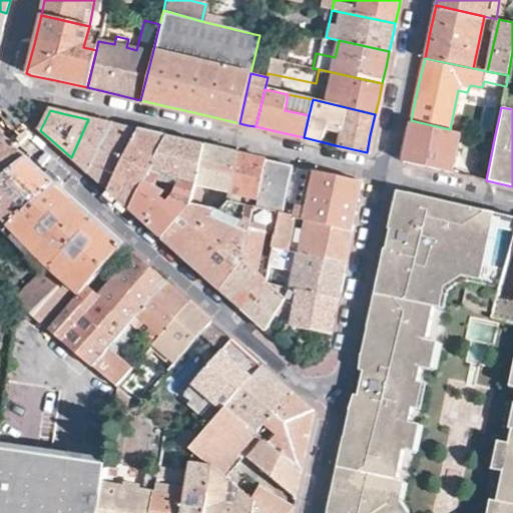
[(483,118),(478,135),(494,139),(498,121),(483,118)]
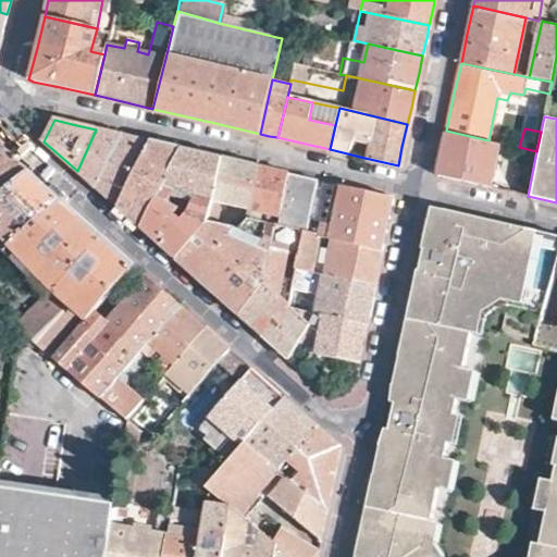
[(91,184),(95,186),(118,135),(106,132),(96,130),(77,171),(81,173),(91,184)]
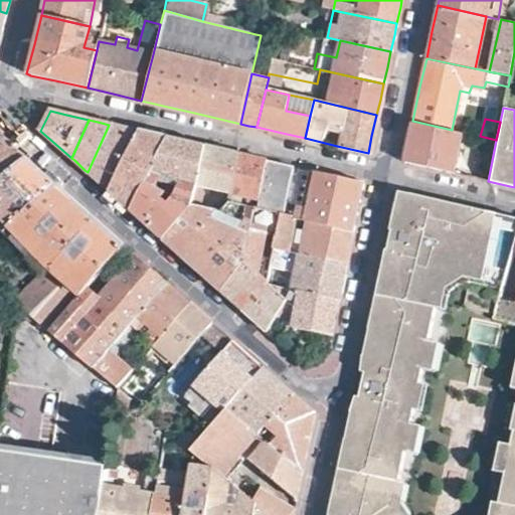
[(402,161),(450,172),(459,132),(452,130),(412,121),(407,142),(402,161)]
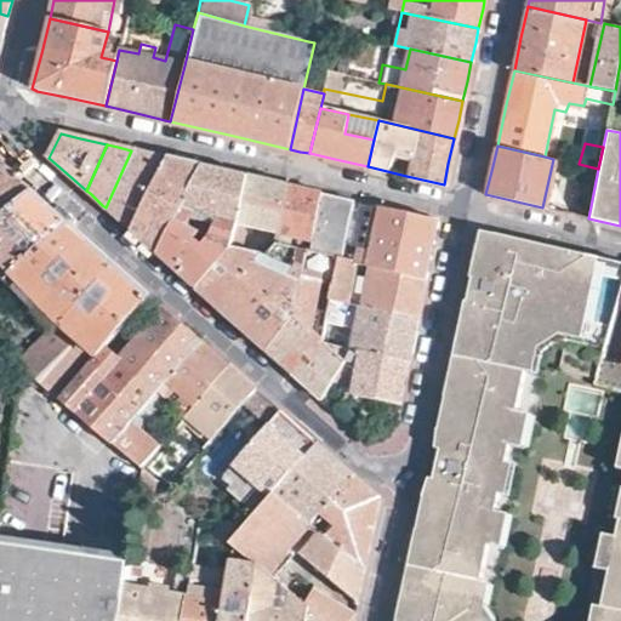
[(114,215),(132,232),(165,158),(148,154),(131,151),(106,208),(114,215)]
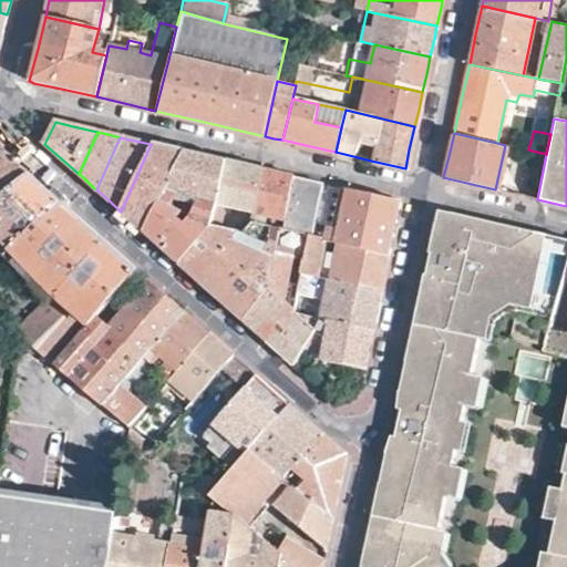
[(145,233),(163,194),(182,152),(151,144),(121,212),(130,219),(145,233)]
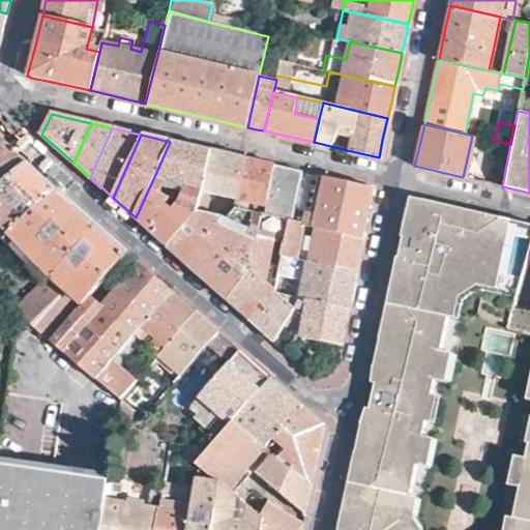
[(194,186),(197,189),(206,150),(188,146),(170,142),(152,181),(178,193),(182,182),(194,186)]
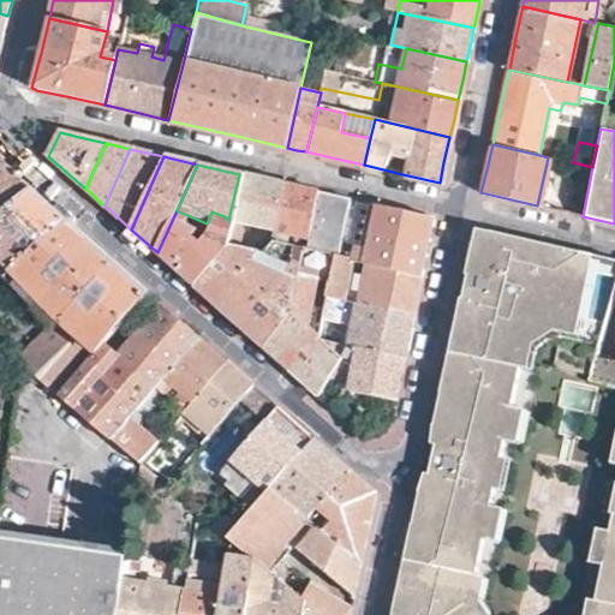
[(239,174),(228,220),(232,222),(268,230),(270,231),(281,184),(263,180),(239,174)]
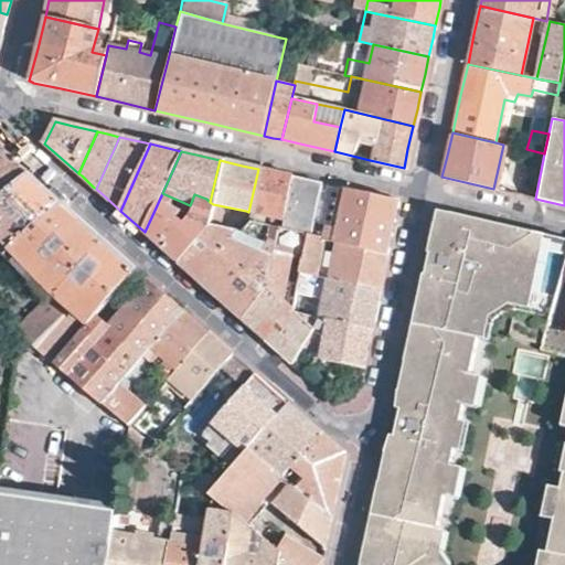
[(0,196),(30,174),(20,167),(19,166),(0,161),(0,196)]
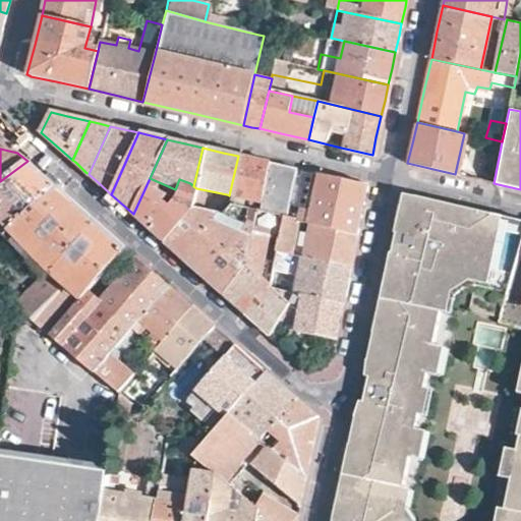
[(251,159),(238,156),(229,195),(256,201),(265,162),(251,159)]
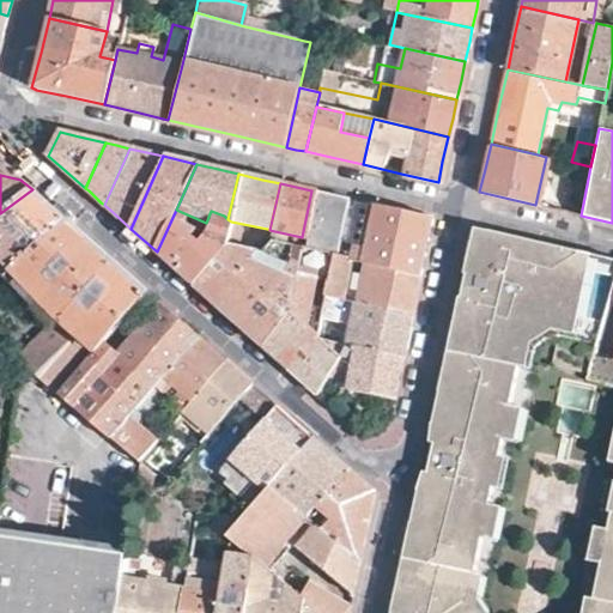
[(0,267),(1,269),(68,222),(44,200),(32,189),(0,213),(0,267)]
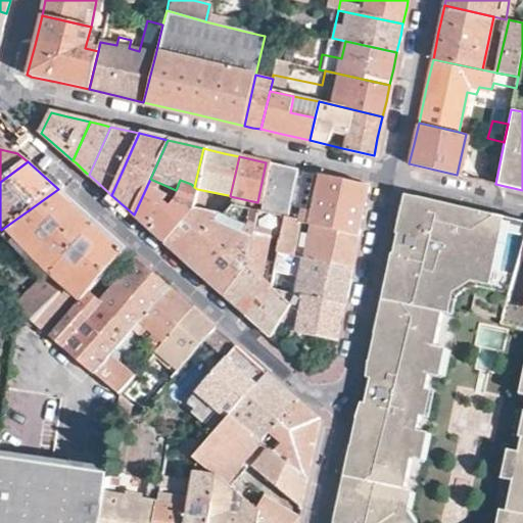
[(255,211),(284,218),(285,219),(295,170),(282,167),(266,162),(257,202),(255,211)]
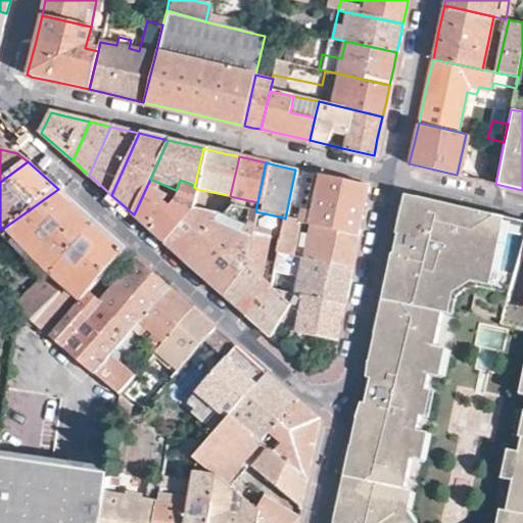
[(369,186),(320,175),(311,212),(291,207),(289,220),(297,221),(311,224),(358,235),(365,205),(369,186)]
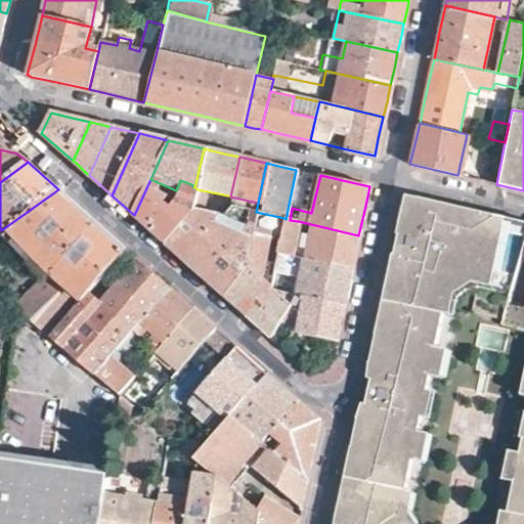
[(188,207),(192,198),(176,190),(150,179),(134,215),(149,228),(168,245),(188,207)]
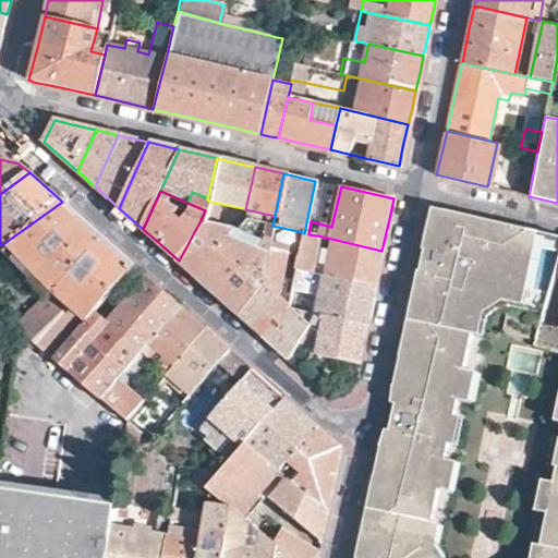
[(62,202),(1,245),(49,287),(11,327),(20,334),(49,358),(89,312),(111,289),(133,265),(111,245),(76,215),(62,202)]
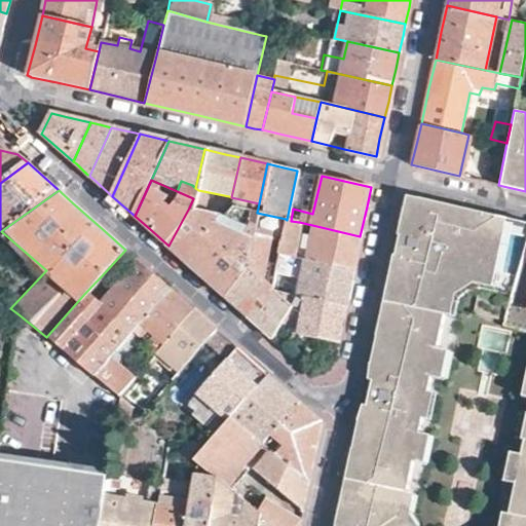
[(412,211),(415,197),(405,195),(403,208),(412,211)]
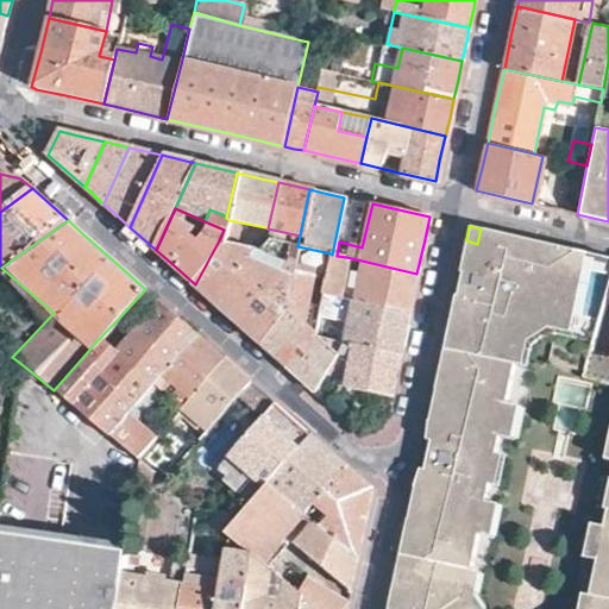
[(608,608),(608,514),(607,523),(600,559),(592,595),(598,596),(594,608),(466,608),(458,596),(464,569),(470,570),(477,535),(484,501),(488,485),(483,484),(489,453),(494,453),(497,437),(504,402),(513,359),(507,358),(514,326),(540,307),(577,315),(586,269),(608,274),(608,277),(597,319),(601,320),(604,305),(608,288),(608,258),(573,251),(544,244),(532,240),(481,228),(477,244),(466,240),(460,268),(470,270),(468,277),(464,293),(454,292),(444,345),(435,384),(443,387),(434,425),(427,424),(422,444),(429,445),(426,466),(424,473),(416,471),(399,557),(387,608),(608,608)]
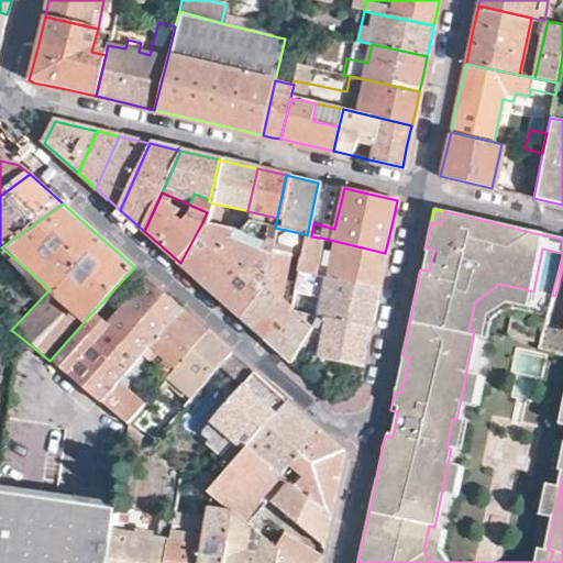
[(216,294),(243,319),(285,249),(291,247),(304,245),(306,234),(275,228),(242,220),(207,212),(202,222),(180,263),(216,294)]
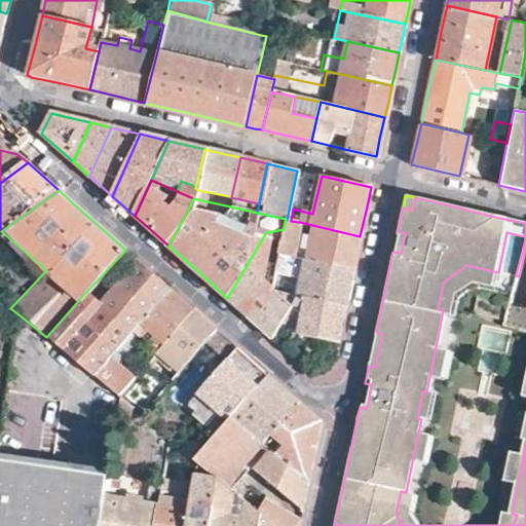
[(357,251),(360,236),(312,225),(308,251),(293,247),(299,222),(291,221),(287,220),(286,219),(284,229),(277,253),(306,260),(352,270),(357,251)]
